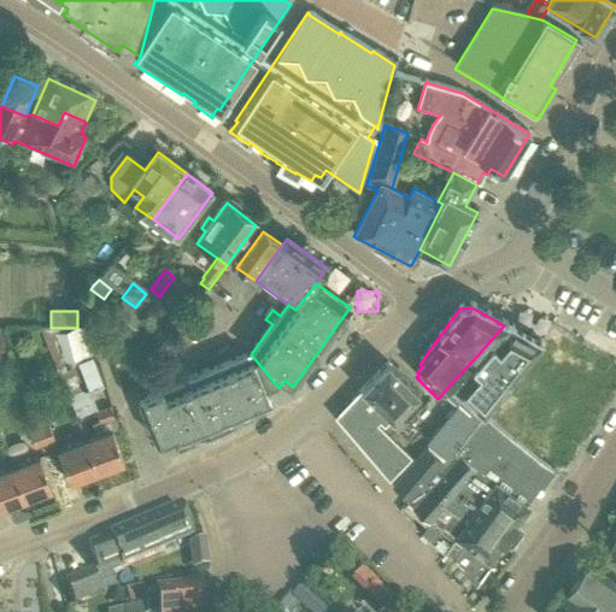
[(476,357),(455,380),(480,402),(468,418),(476,425),(481,419),(496,400),(517,374),(540,345),(504,325),(476,357)]
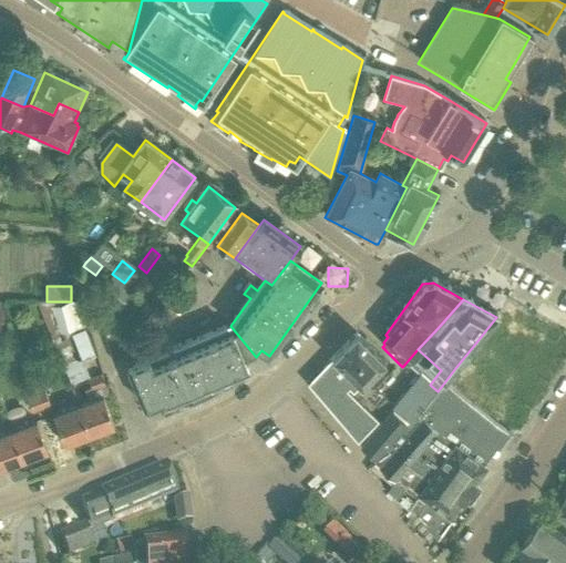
[(68,305),(75,331),(86,328),(79,302),(68,305)]
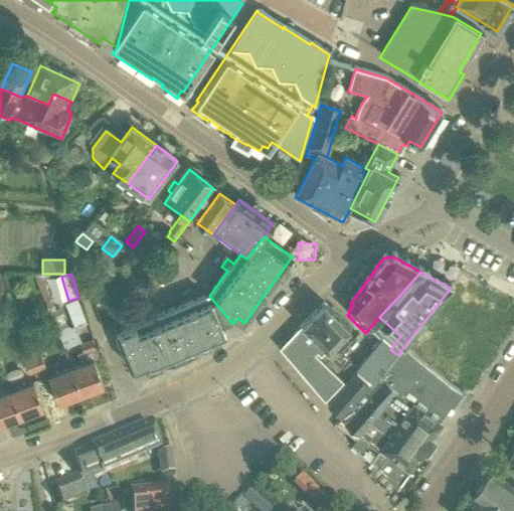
[(68,301),(61,277),(47,281),(53,305),(68,301)]
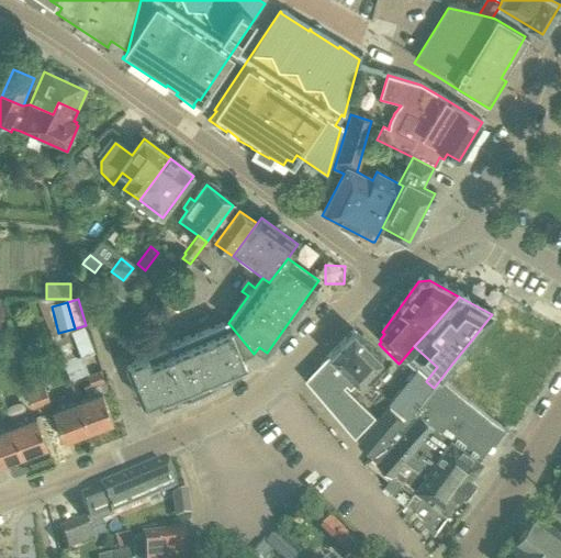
[(254,354),(228,323),(126,366),(142,403),(161,394),(165,401),(246,368),(243,359),(254,354)]
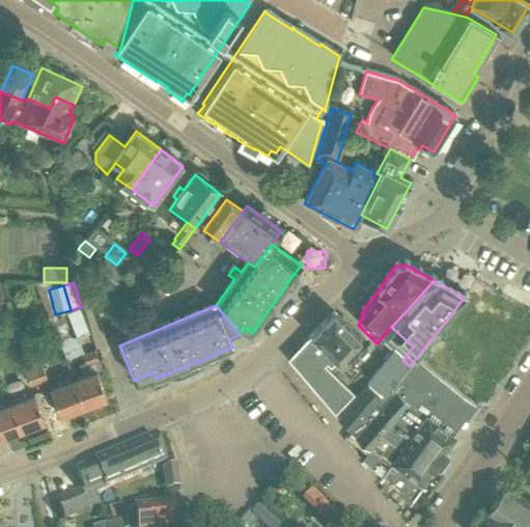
[(68,315),(77,337),(86,334),(78,311),(68,315)]
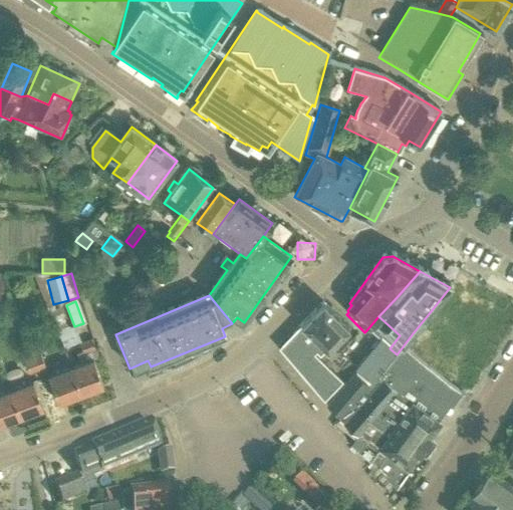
[(301,325),(299,327),(324,352),(325,353),(333,345),(337,349),(343,343),(338,339),(348,330),(322,304),(301,325)]
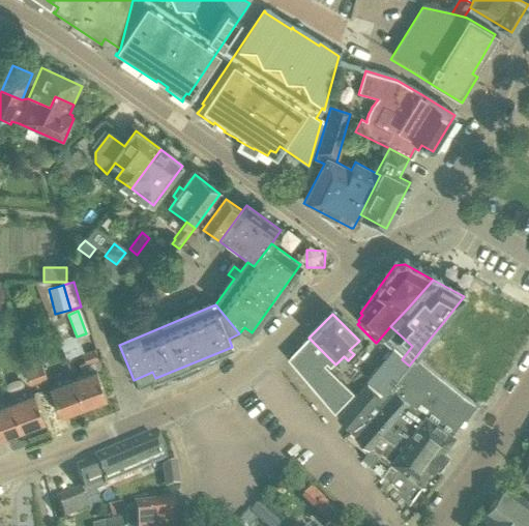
[(309,338),(290,356),(300,368),(295,372),(332,415),(352,396),(323,369),(325,367),(328,370),(334,363),(309,338)]
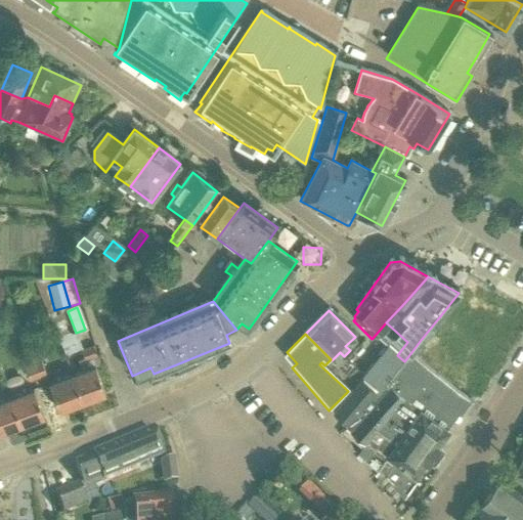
[(379,393),(385,385),(404,361),(397,355),(389,348),(362,380),(379,393)]
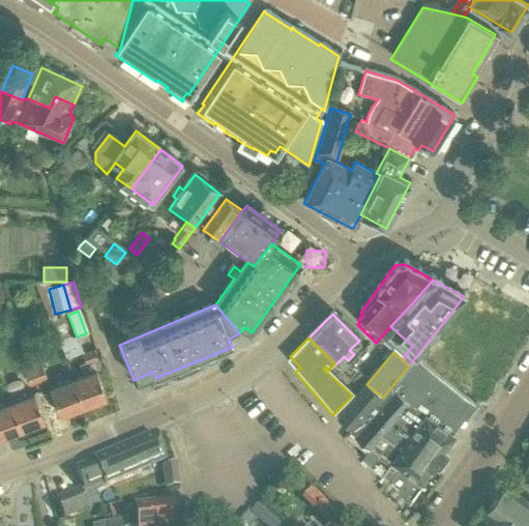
[(71,382),(82,409),(106,401),(95,374),(100,372),(93,353),(81,357),(84,366),(77,368),(82,379),(71,382)]
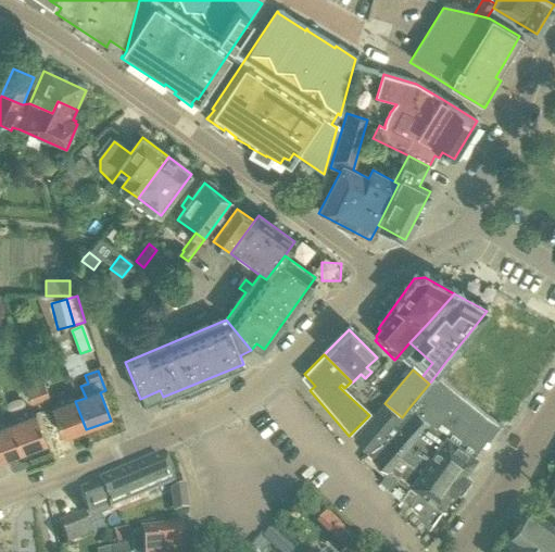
[(400,459),(388,472),(395,477),(396,475),(406,483),(406,484),(439,507),(451,491),(463,475),(475,460),(472,458),(445,438),(457,422),(484,441),(487,443),(499,427),(433,378),(429,384),(408,409),(413,412),(428,425),(400,459)]
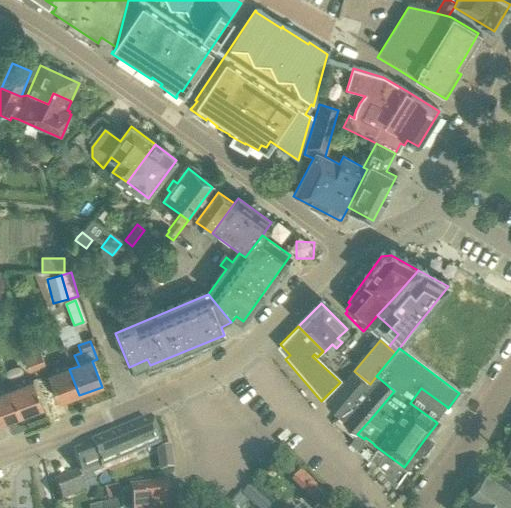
[(40,357),(32,360),(36,372),(44,368),(40,357)]
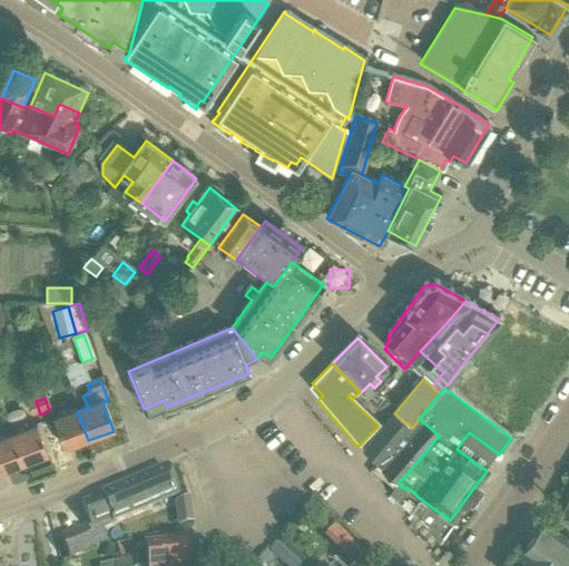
[(40,415),(36,401),(26,405),(31,418),(32,417),(40,415)]
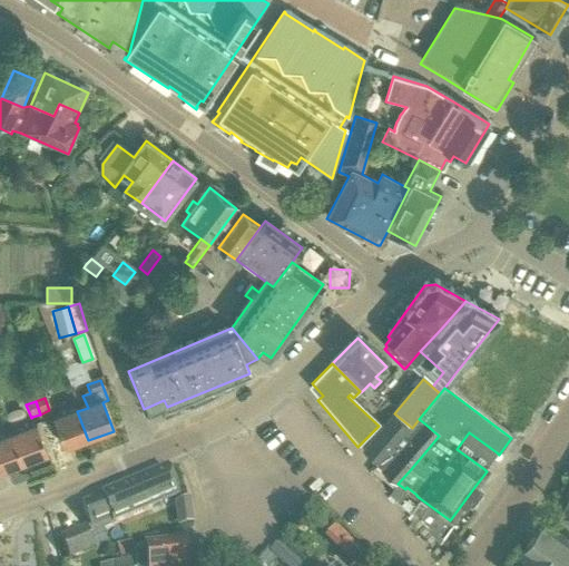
[(64,450),(88,440),(77,411),(52,421),(64,450)]
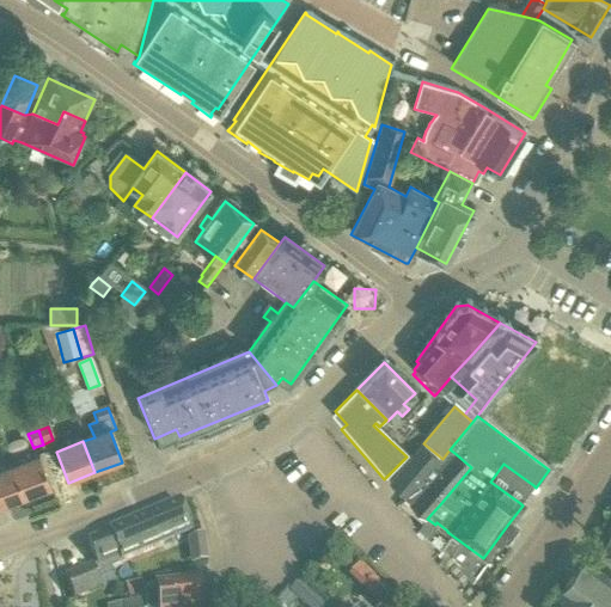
[(390,484),(388,486),(404,501),(415,489),(438,461),(421,447),(390,484)]
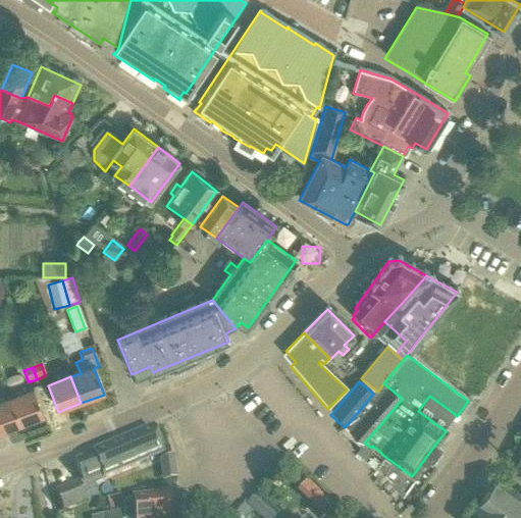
[(359,420),(348,433),(362,446),(363,445),(364,443),(375,430),(402,399),(387,386),(359,420)]
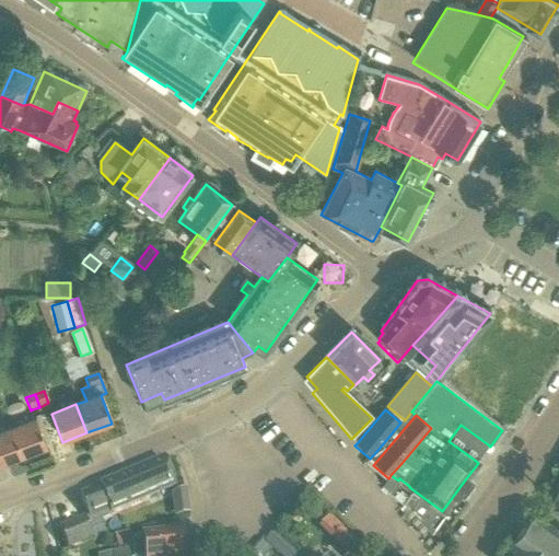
[(35,420),(10,429),(21,458),(46,449),(35,420)]
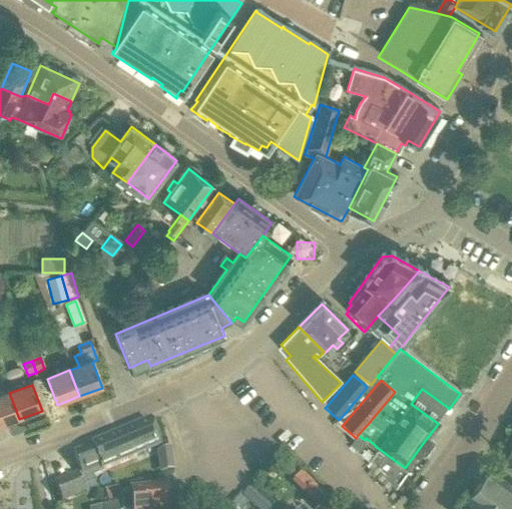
[(0,426),(19,419),(9,393),(0,396),(0,426)]
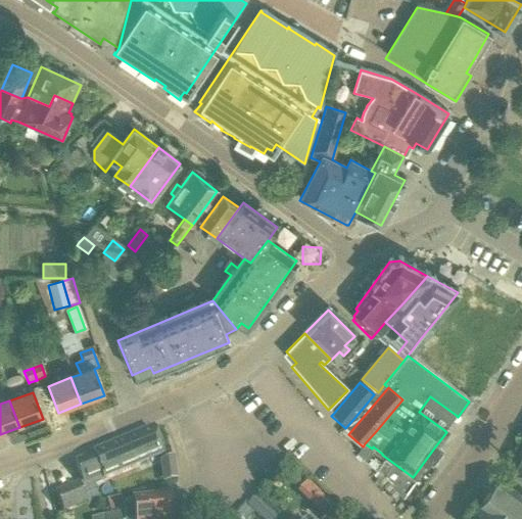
[(76,466),(85,487),(103,479),(104,483),(164,458),(152,431),(93,457),(94,458),(76,466)]
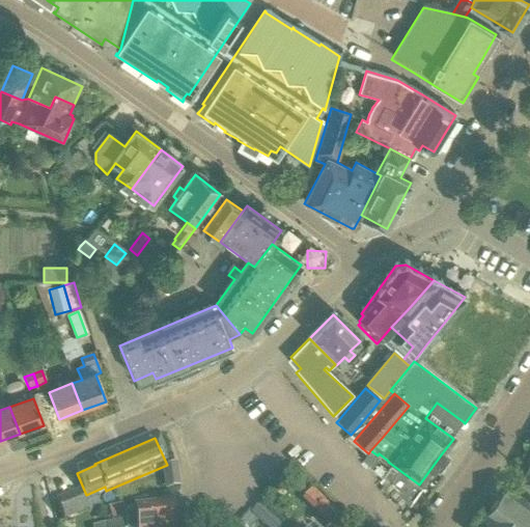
[(390,469),(382,480),(389,486),(407,507),(419,491),(417,489),(390,469)]
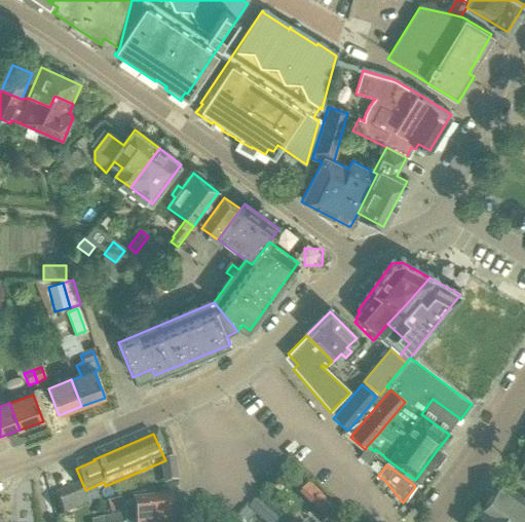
[(486,509),(503,521),(524,521),(524,497),(505,484),(486,509)]
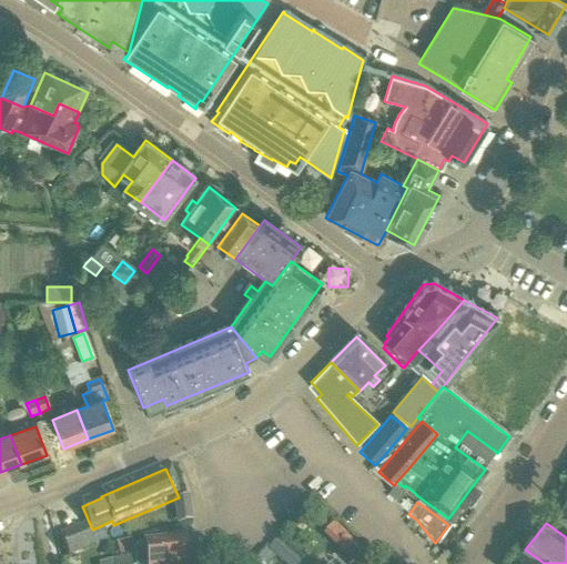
[(59,540),(68,562),(93,552),(94,554),(107,549),(102,537),(90,543),(84,530),(59,540)]
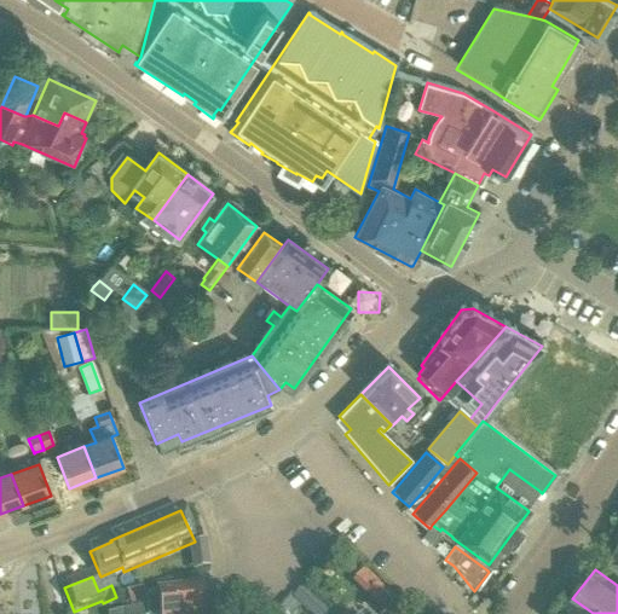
[(146,602),(148,613),(203,613),(201,590),(159,595),(159,596),(148,598),(148,602),(146,602)]
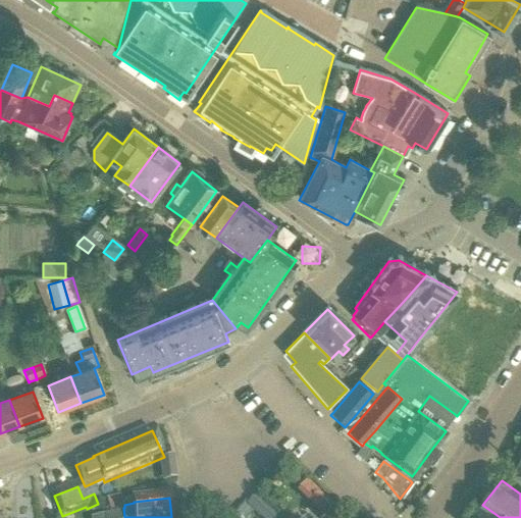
[(328,517),(333,511),(319,498),(311,507),(322,517),(328,517)]
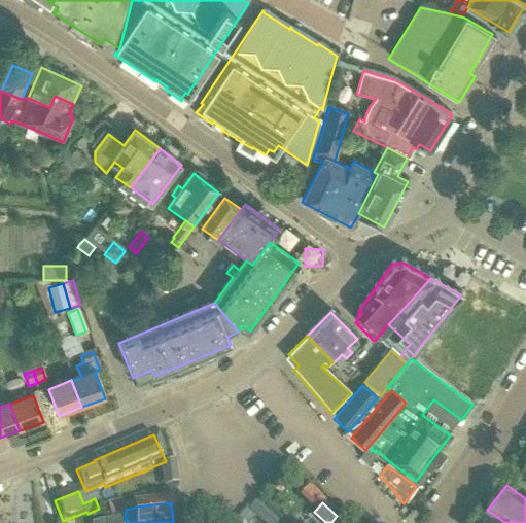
[(255,506),(249,513),(260,522),(274,522),(255,506)]
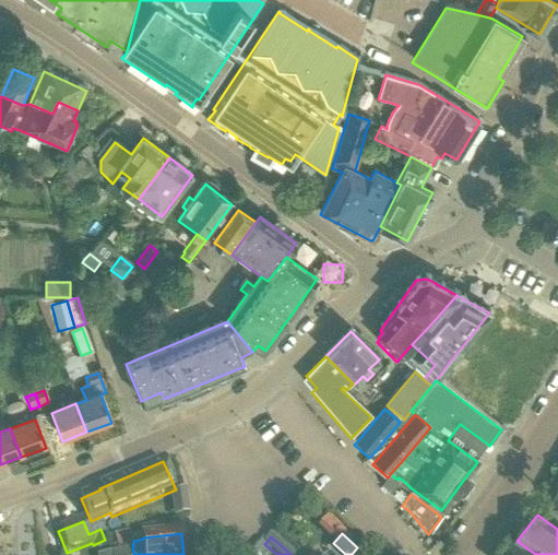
[(535,554),(517,541),(515,540),(514,541),(515,541),(506,554),(535,554)]
